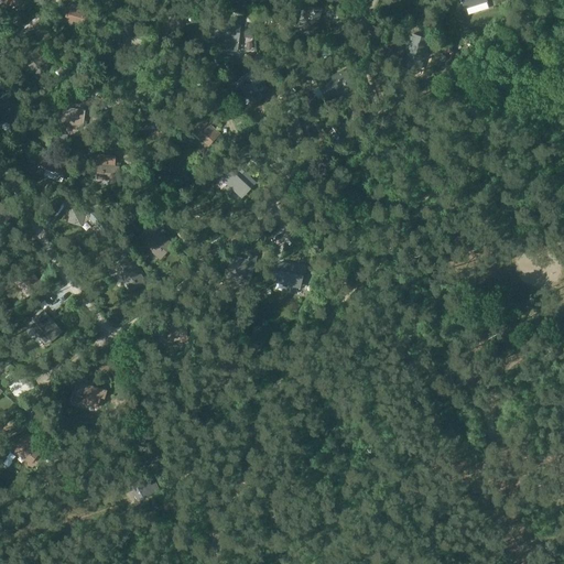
[(88,25),(91,10),(71,3),(65,22),(73,24),(74,22),(88,25)]
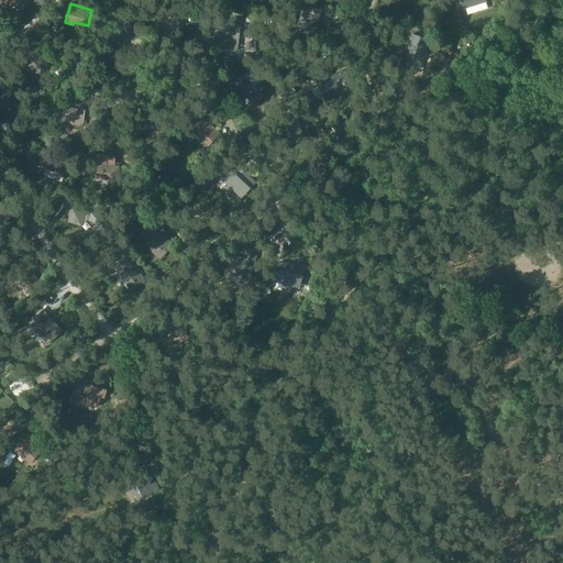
[(304,3),(298,26),(317,31),(322,8),(304,3)]
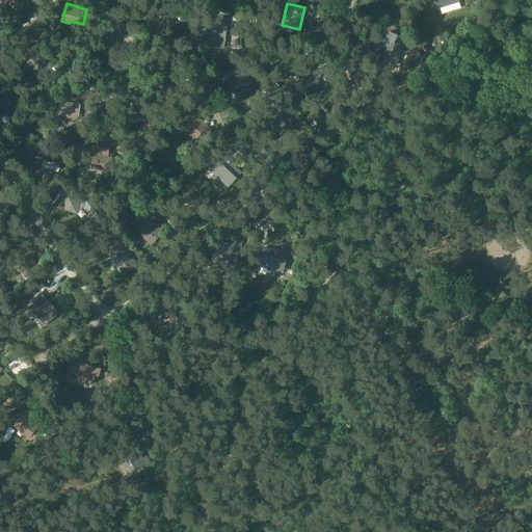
[(206,19),(203,36),(210,37),(209,40),(208,46),(223,48),(224,42),(228,19),(218,18),(218,20),(206,19)]
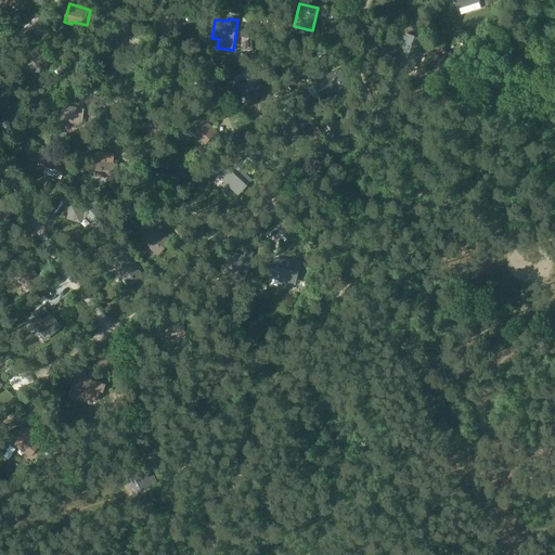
[(117,24),(113,39),(142,48),(145,35),(134,31),(136,27),(123,24),(121,25),(117,24)]
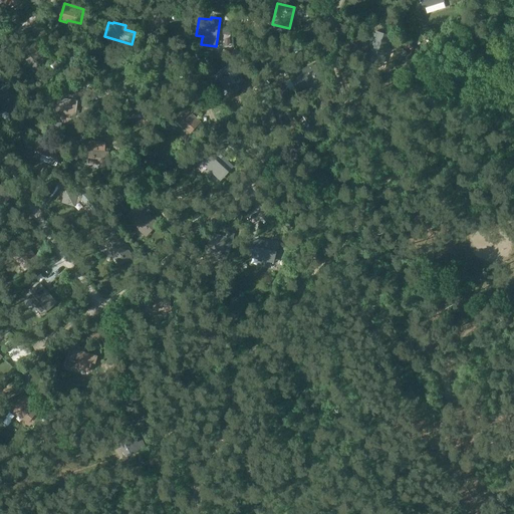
[(398,42),(384,37),(386,33),(377,31),(375,36),(370,52),(393,59),(398,42)]
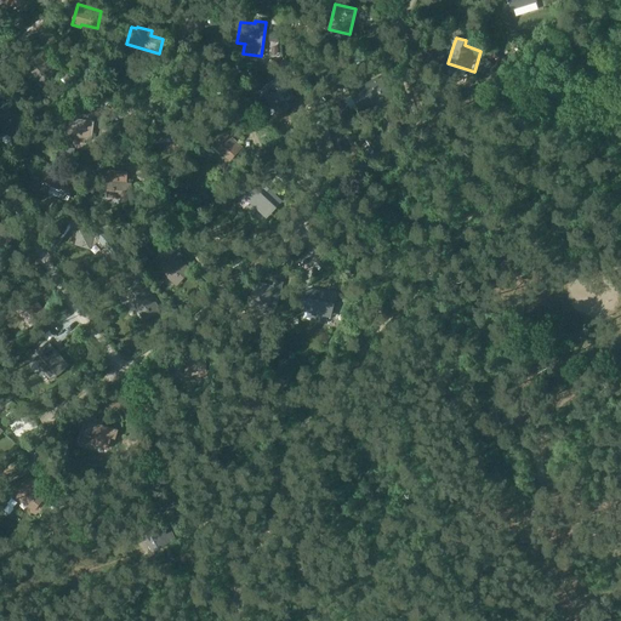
[(44,51),(28,67),(40,79),(45,74),(49,78),(56,70),(60,67),(44,51)]
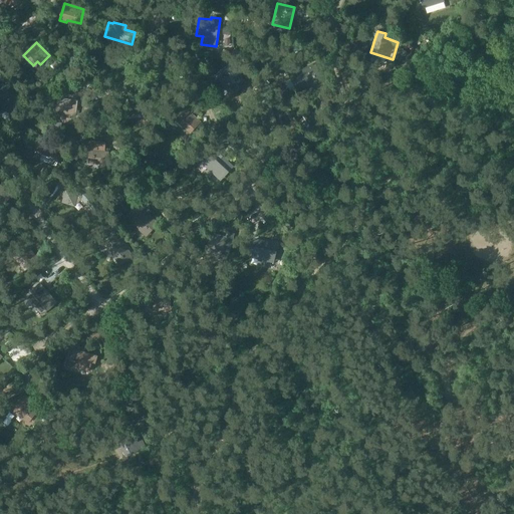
[(315,63),(289,76),(297,92),(323,80),(315,63)]
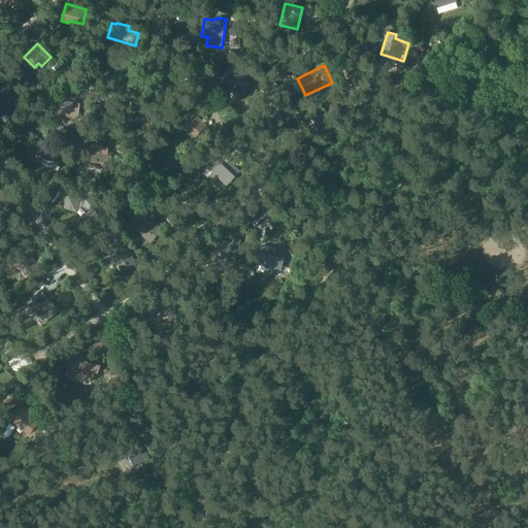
[(232,70),(220,79),(223,84),(227,81),(237,96),(252,86),(240,70),(235,74),(232,70)]
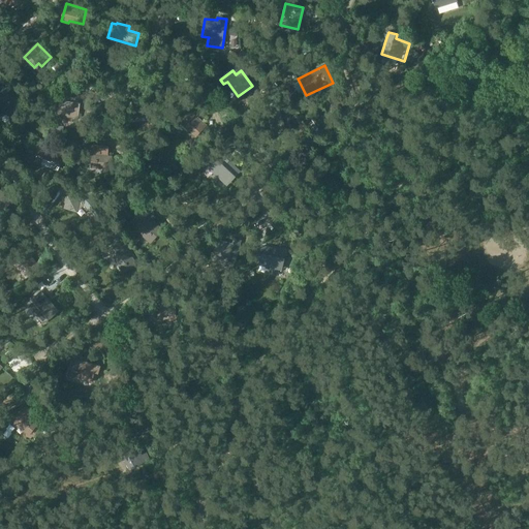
[(24,100),(6,88),(0,96),(0,104),(2,105),(2,110),(13,118),(20,111),(18,110),(24,100)]
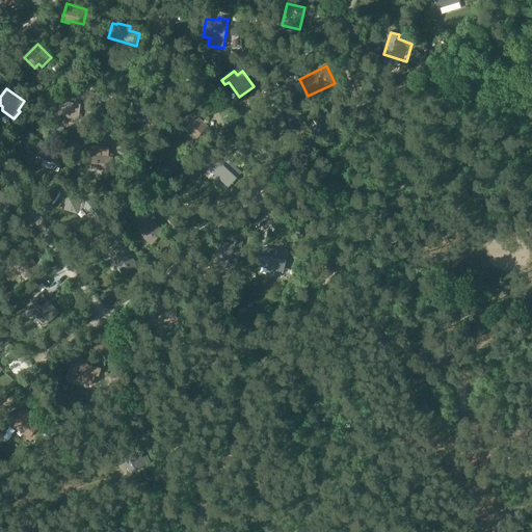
[(58,117),(78,120),(80,104),(79,104),(80,96),(68,95),(68,100),(60,99),(58,117)]
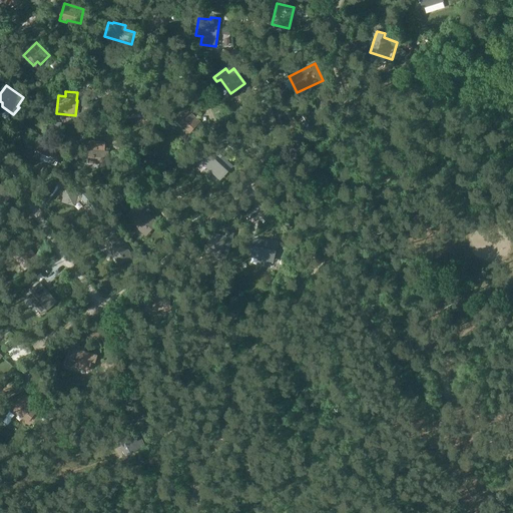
[(182,106),(172,117),(183,126),(182,127),(182,130),(185,133),(188,133),(189,132),(199,122),(189,112),(188,112),(182,106)]
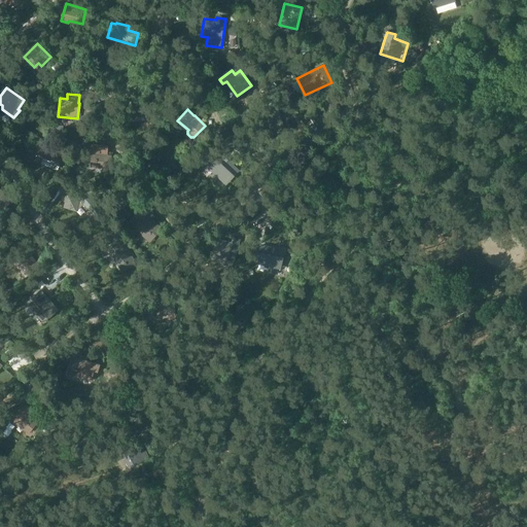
[(58,170),(63,156),(54,152),(55,148),(41,143),(34,160),(58,170)]
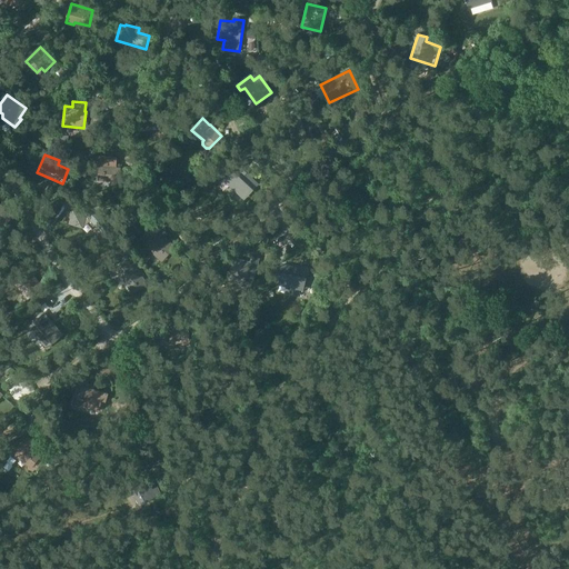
[(117,158),(100,157),(99,181),(120,182),(121,169),(116,169),(117,158)]
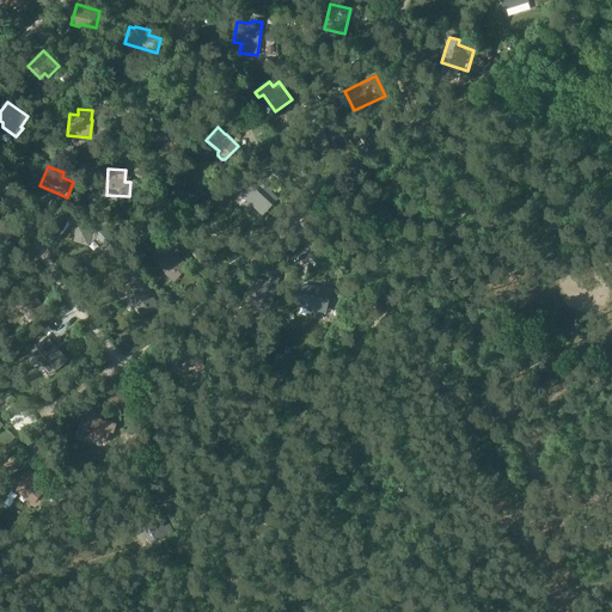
[(251,182),(242,194),(259,210),(274,196),(264,187),(259,190),(251,182)]
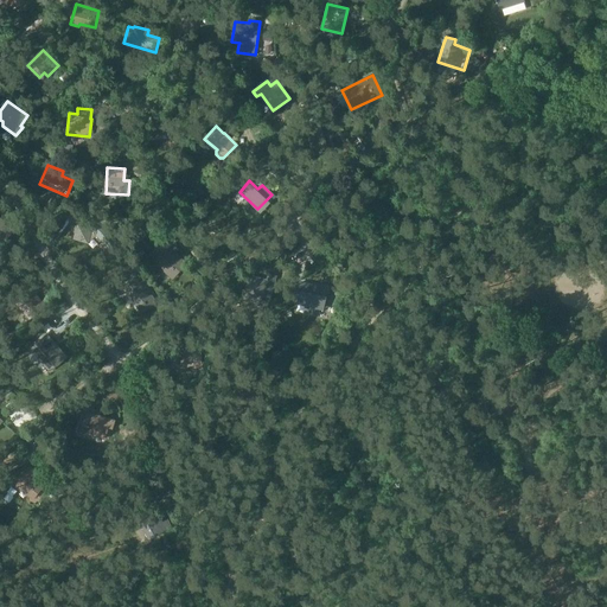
[(0,244),(2,247),(16,230),(0,217),(0,244)]
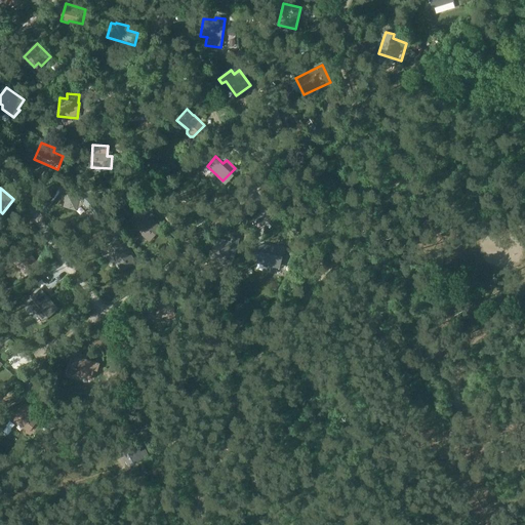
[(84,201),(81,200),(81,199),(69,195),(65,207),(77,211),(78,208),(79,209),(83,206),(86,209),(87,208),(96,217),(104,210),(89,196),(84,201)]
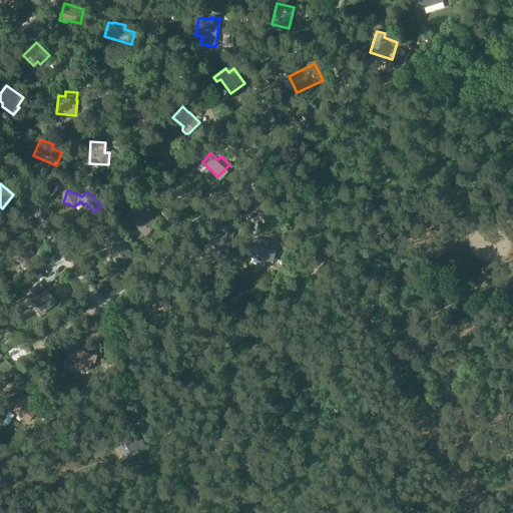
[(246,200),(239,205),(244,211),(250,205),(246,200)]
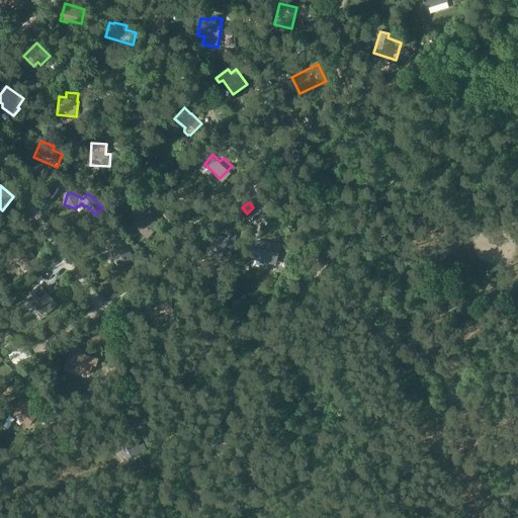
[(148,239),(158,228),(151,222),(154,219),(144,209),(131,224),(148,239)]
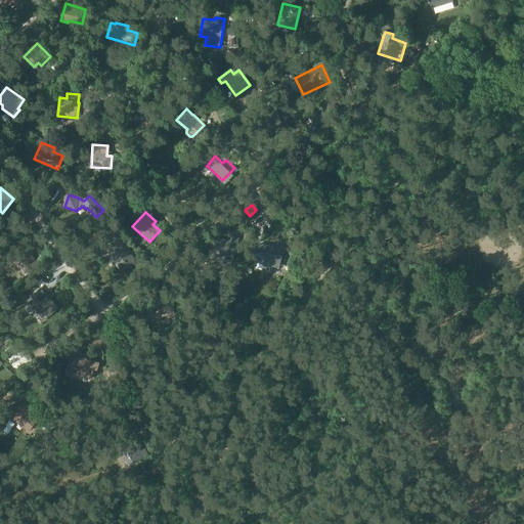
[(31,225),(25,228),(27,233),(34,230),(31,225)]
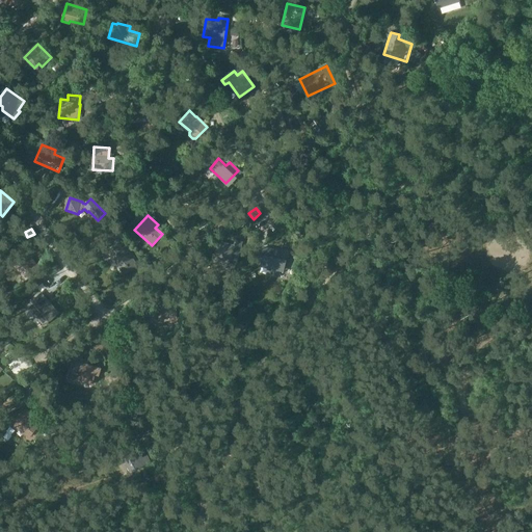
[(122,242),(108,251),(123,270),(128,267),(130,269),(136,264),(132,258),(133,257),(122,242)]
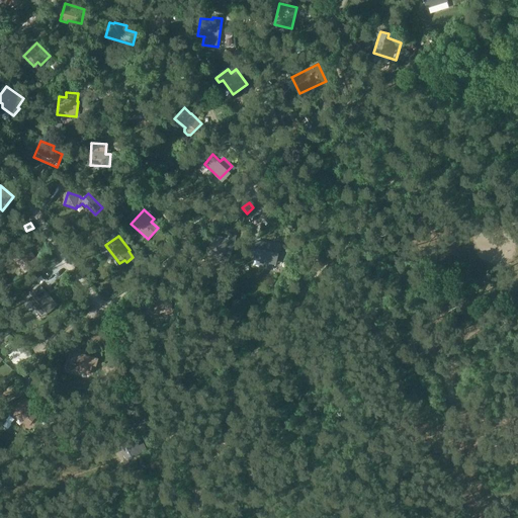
[(253,248),(252,247),(250,255),(254,256),(253,259),(275,263),(279,246),(257,242),(256,248),(253,248)]
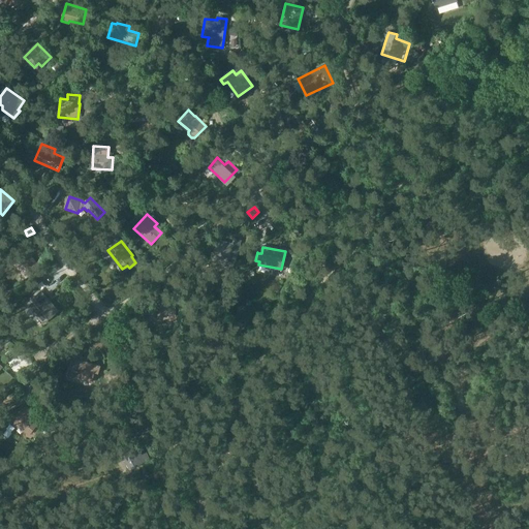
[(26,278),(39,268),(25,250),(11,261),(26,278)]
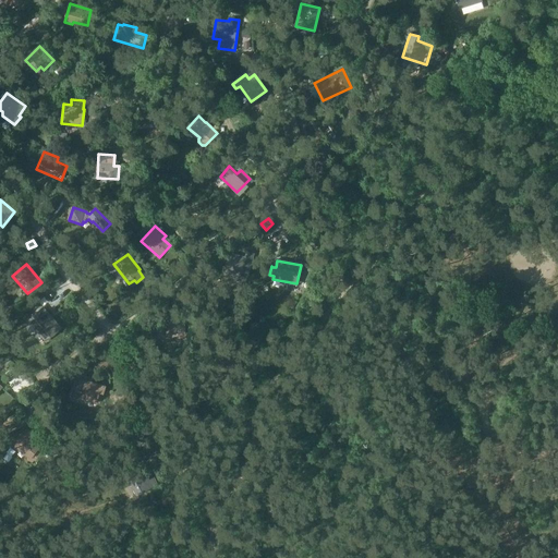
[(27,320),(47,342),(62,328),(44,306),(27,320)]
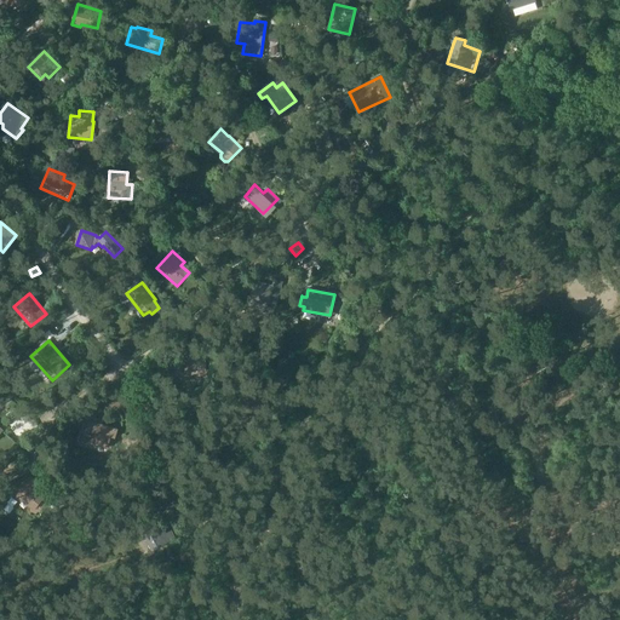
[(118,430),(89,420),(81,441),(108,449),(112,436),(115,437),(118,430)]
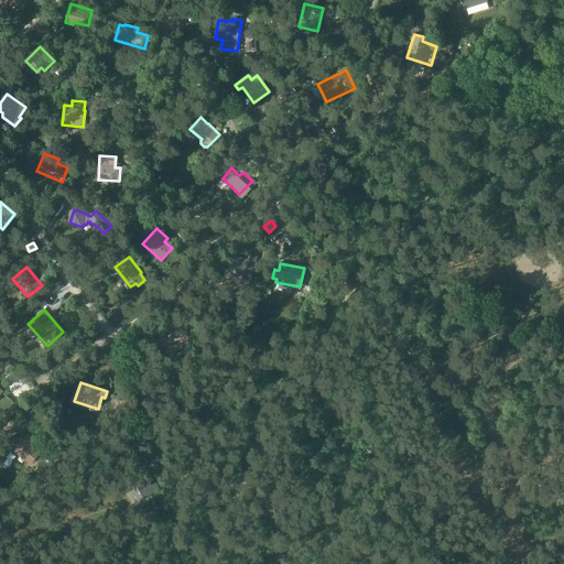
[(11,448),(31,465),(45,447),(38,441),(35,443),(32,440),(33,437),(25,431),(11,448)]
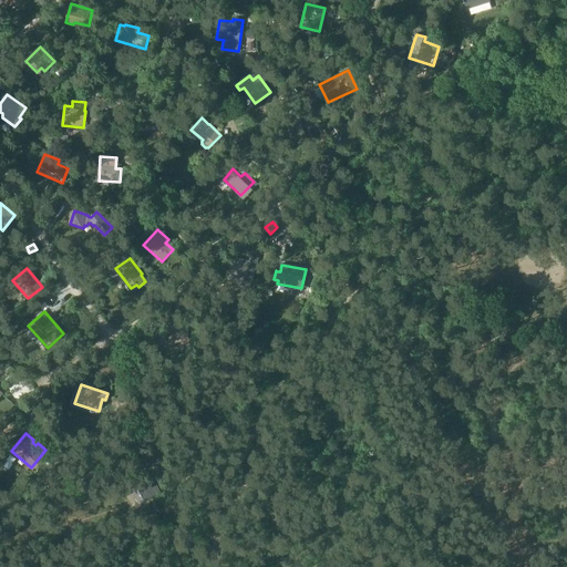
[(138,505),(155,495),(144,474),(127,483),(138,505)]
